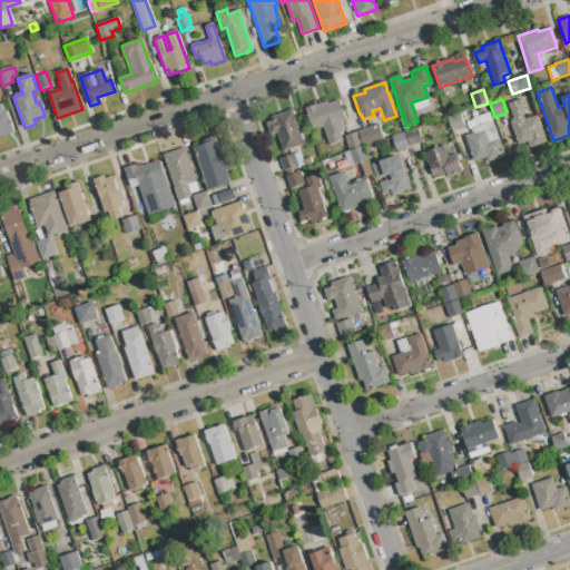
[(530,148),(528,141),(519,145),(511,123),(516,121),(509,104),(521,99),(527,114),(522,115),(524,120),(537,117),(546,143),(530,148)]
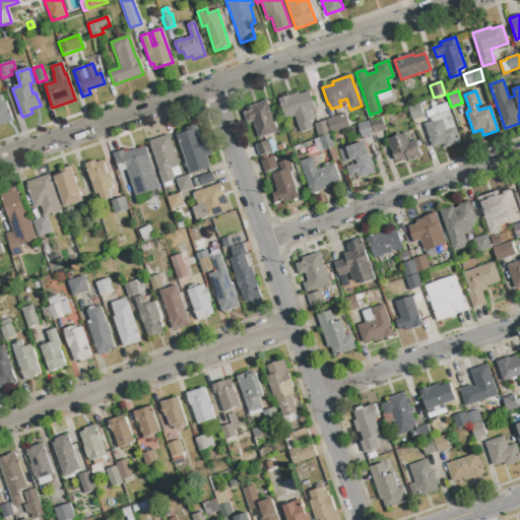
[(298,120),(297,116),(286,120),(279,100),(298,92),(299,95),(310,91),(316,109),(304,113),(306,118),(298,120)]
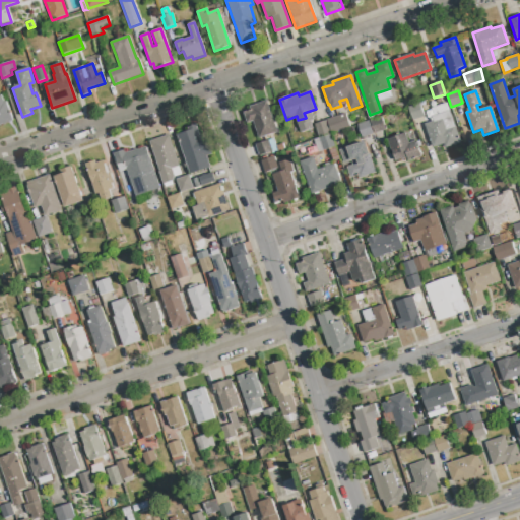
[(0,125),(0,95),(1,95),(4,103),(6,102),(12,121),(0,125)]
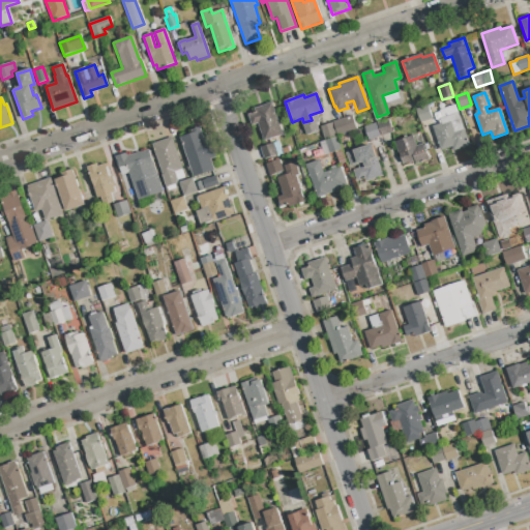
[(264,142),(258,124),(253,126),(248,115),(256,113),(255,109),(272,104),(283,135),(264,142)]
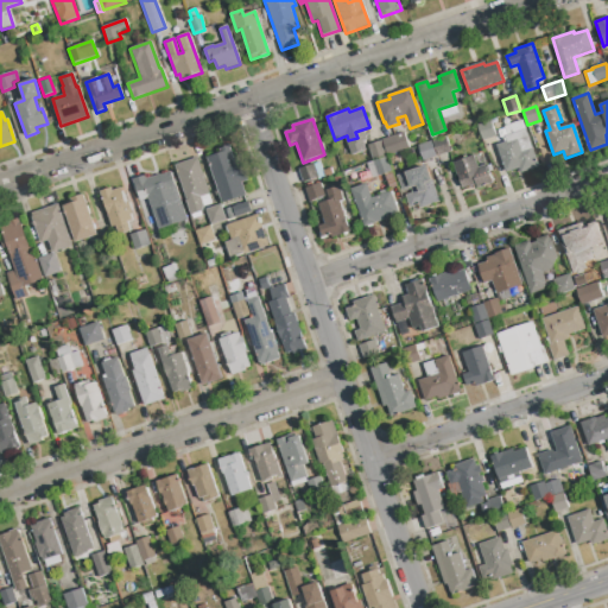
[(520,173),(519,169),(506,173),(496,146),(507,143),(505,137),(507,137),(504,126),(521,120),(538,168),(520,173)]
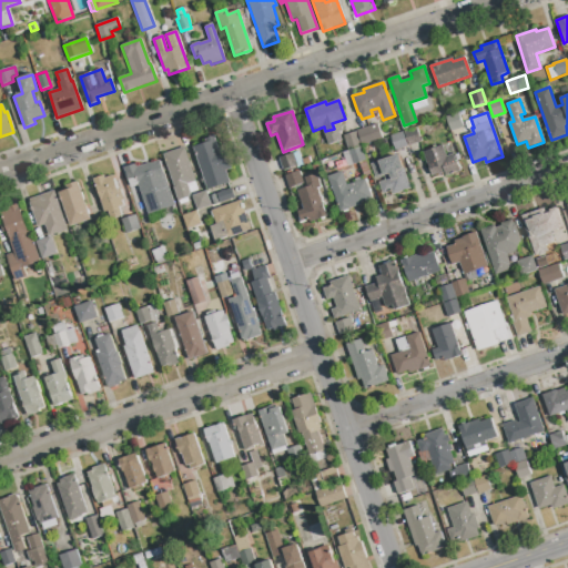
[(452,132),(446,118),(458,113),(463,128),(452,132)]
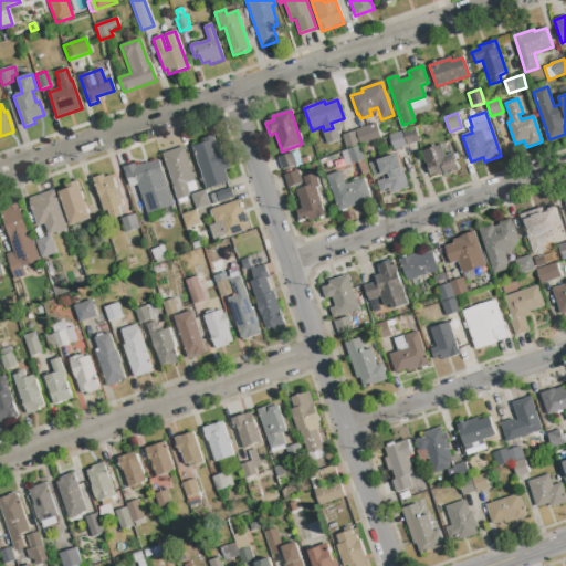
[(360,145),(356,130),(376,124),(380,138),(360,145)]
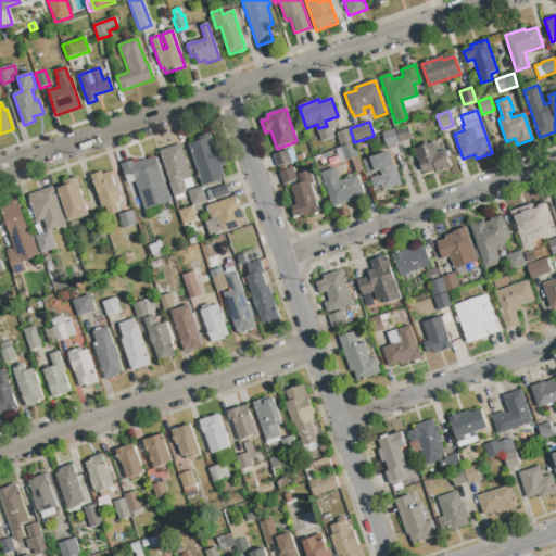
[(401,143),(395,129),(407,125),(413,139),(401,143)]
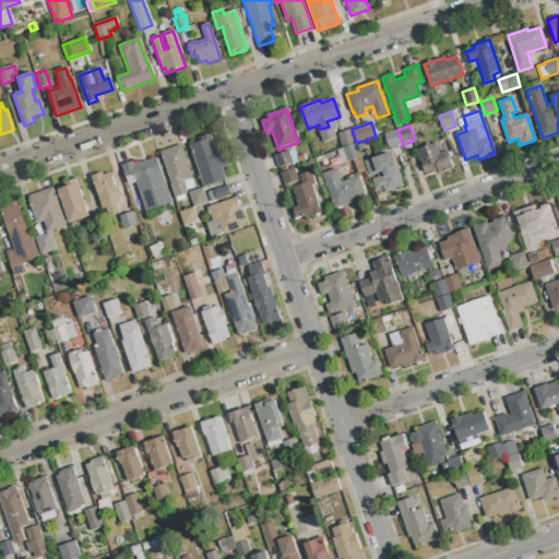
[(331,152),(328,141),(339,138),(339,134),(351,130),(355,143),(331,152)]
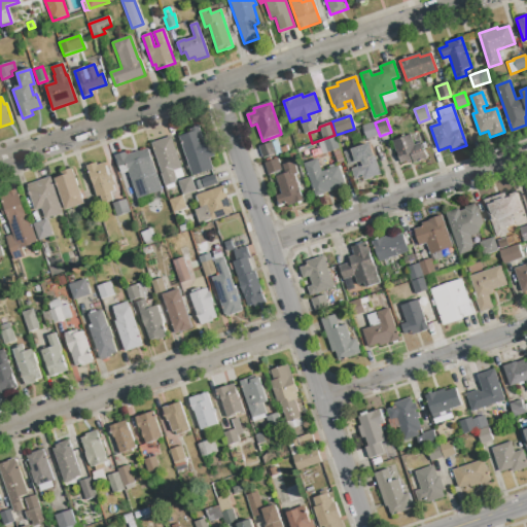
[(374,123),(378,136),(366,140),(362,127),(374,123)]
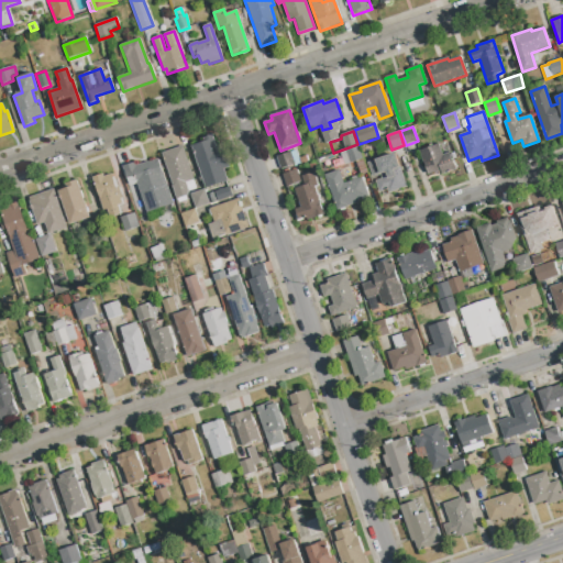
[(206,188),(191,146),(205,142),(203,139),(212,135),(217,147),(222,145),(230,167),(223,169),(228,181),(206,188)]
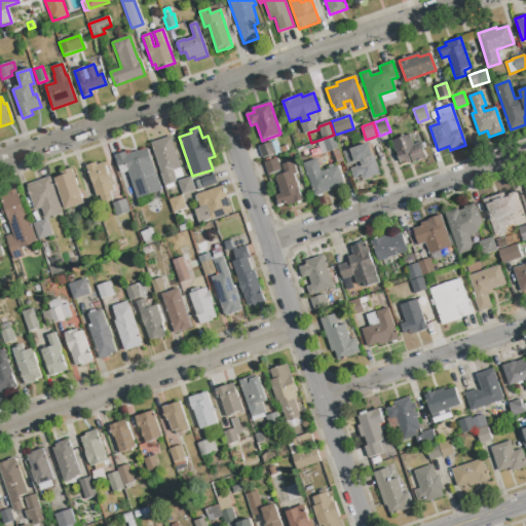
[(413,163),(412,160),(407,162),(406,161),(400,163),(391,142),(410,136),(413,146),(420,143),(426,158),(413,163)]
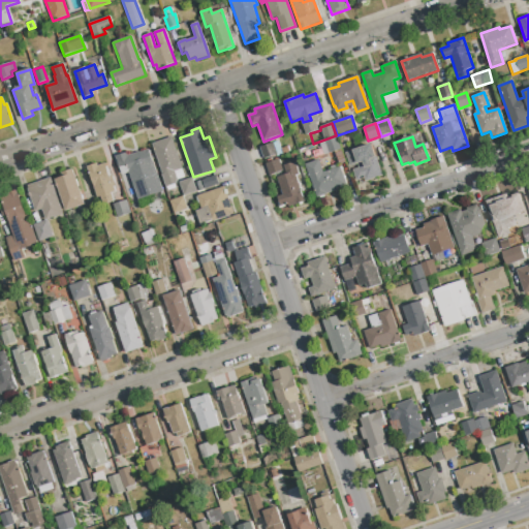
[(167,187),(152,145),(172,137),(182,169),(184,178),(177,180),(179,184),(167,187)]
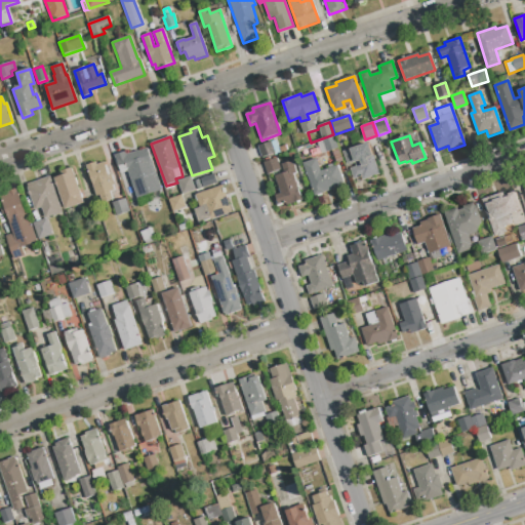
[(326,153),(322,139),(334,136),(338,149),(326,153)]
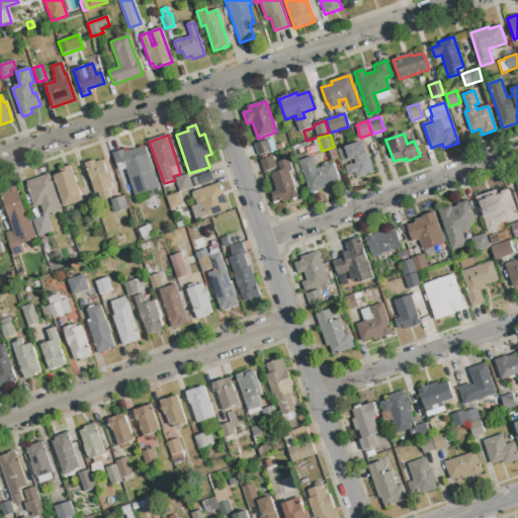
[(258,156),(255,145),(268,141),(271,152),(258,156)]
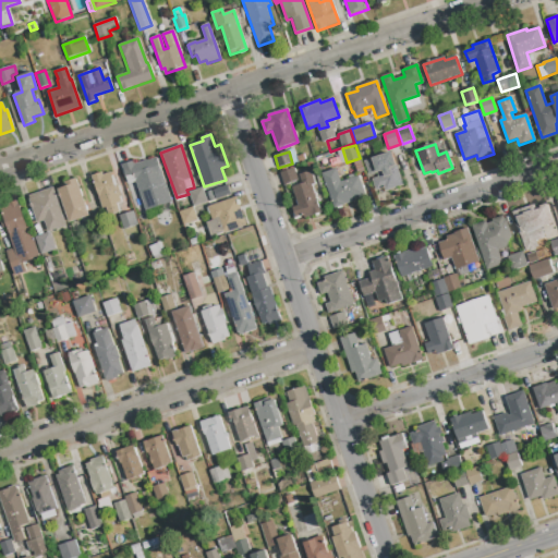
[(403,185),(386,192),(385,189),(376,191),(373,180),(379,178),(377,173),(370,177),(365,162),(392,153),(403,185)]
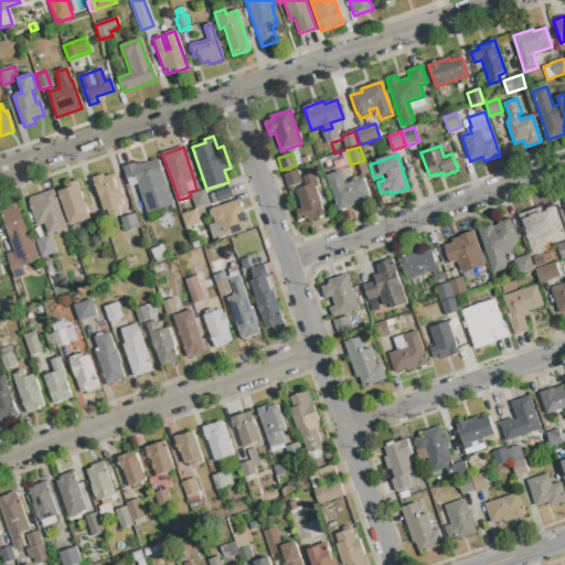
[(149,163),(159,161),(173,206),(149,214),(139,183),(130,187),(124,168),(135,164),(136,168),(149,163)]
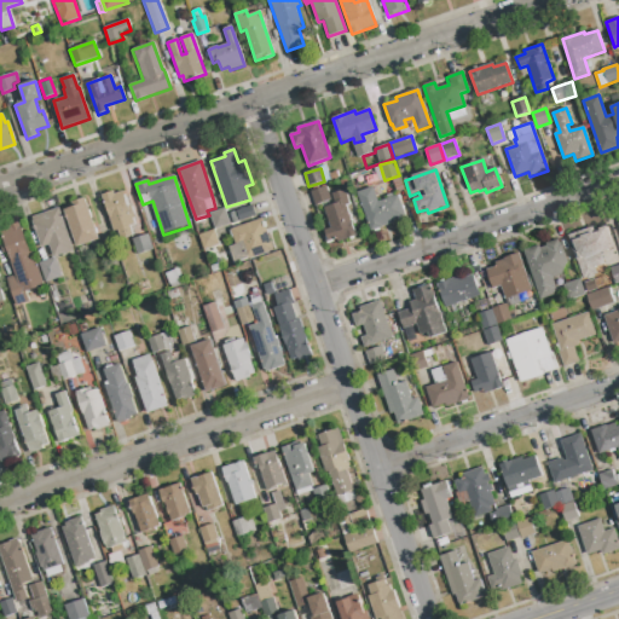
[(316,206),(311,192),(327,187),(331,201),(316,206)]
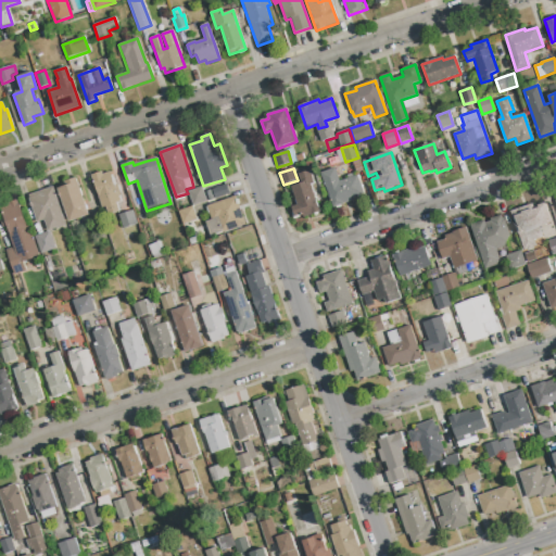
[(333,207),(326,187),(321,174),(336,168),(340,182),(357,176),(364,194),(352,198),(353,201),(333,207)]
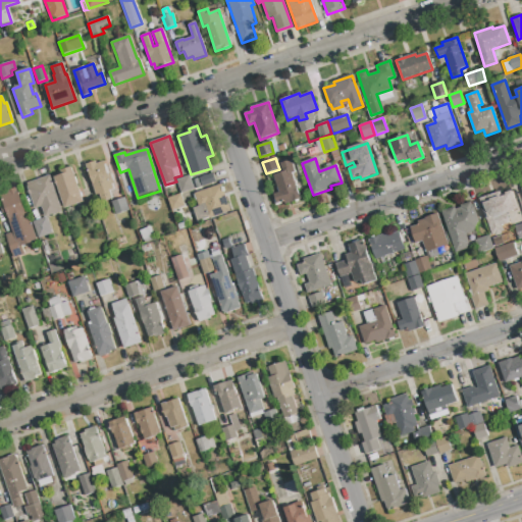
[(284,204),(284,202),(276,204),(273,195),(279,193),(273,175),(281,173),(280,171),(282,171),(280,164),(291,160),(295,172),(292,173),(300,199),(284,204)]
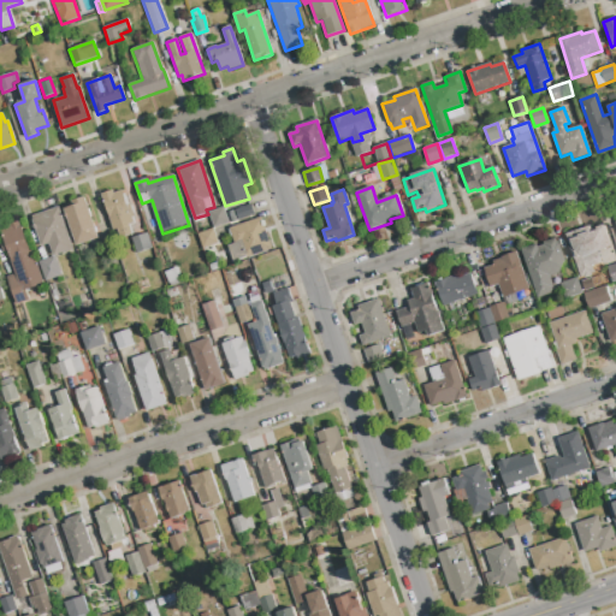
[(120,238),(118,230),(113,231),(101,195),(113,191),(114,194),(123,191),(128,207),(131,206),(135,217),(132,218),(134,224),(129,225),(132,235),(120,238)]
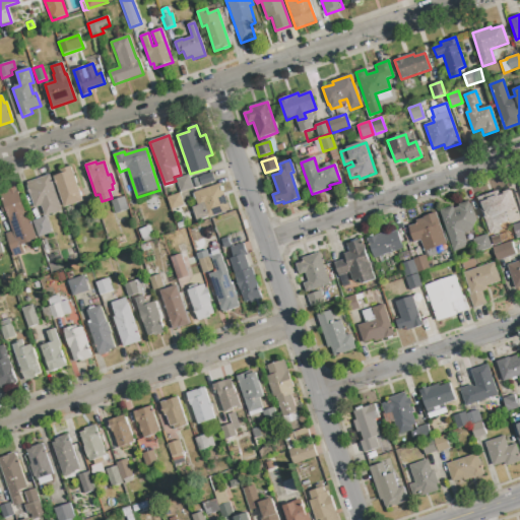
[(64,207),(54,177),(62,174),(61,171),(71,167),(82,201),(64,207)]
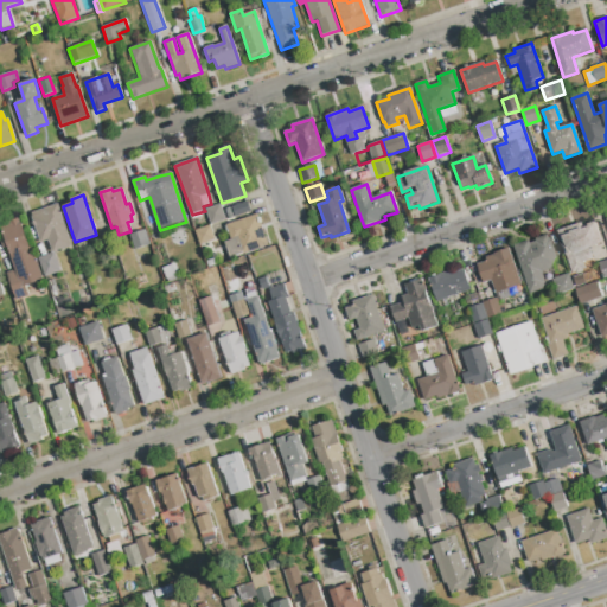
[(235,217),(232,208),(247,202),(250,212),(235,217)]
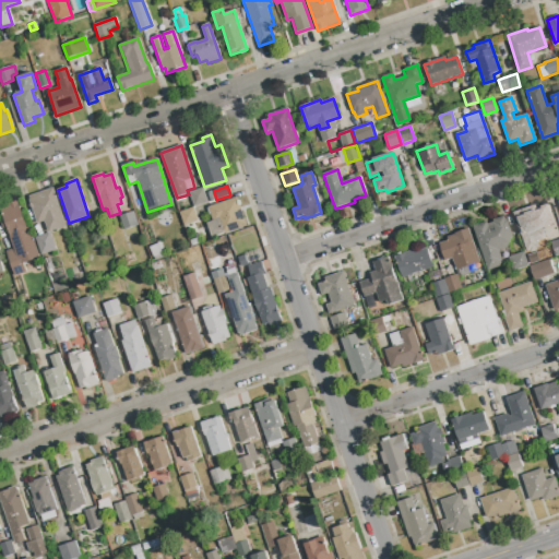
[(48,233),(44,222),(37,224),(28,200),(31,200),(30,197),(52,189),(66,226),(48,233)]
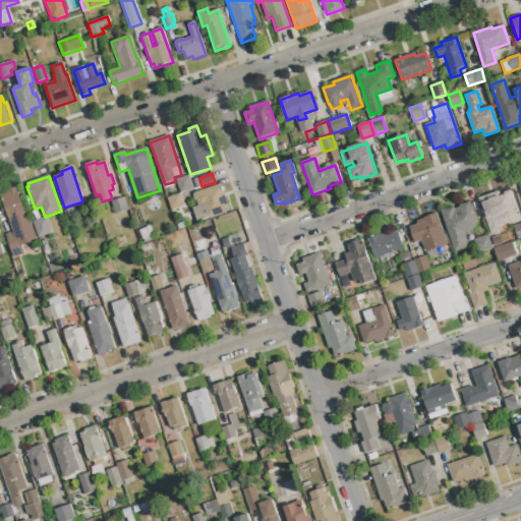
[(181,192),(176,180),(189,176),(193,188),(181,192)]
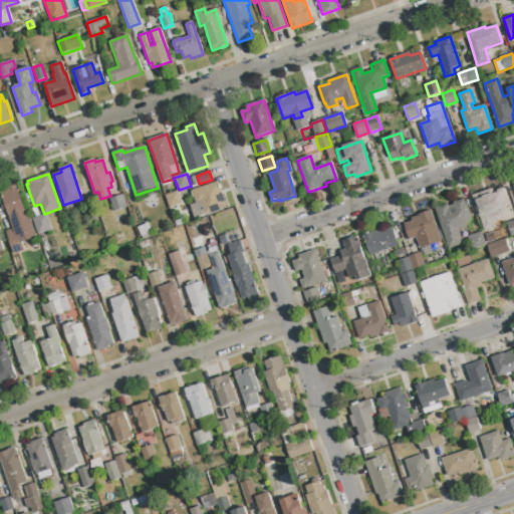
[(195,219),(191,206),(196,204),(192,191),(218,183),(227,208),(195,219)]
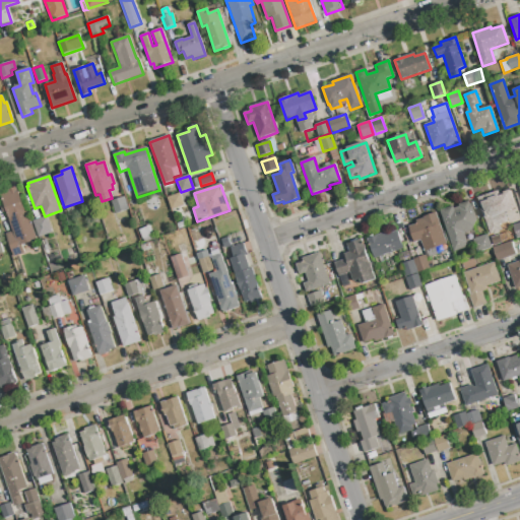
[(13,257),(6,235),(13,232),(1,196),(9,193),(8,190),(15,188),(17,192),(18,192),(25,213),(26,212),(37,241),(22,245),(25,253),(13,257)]
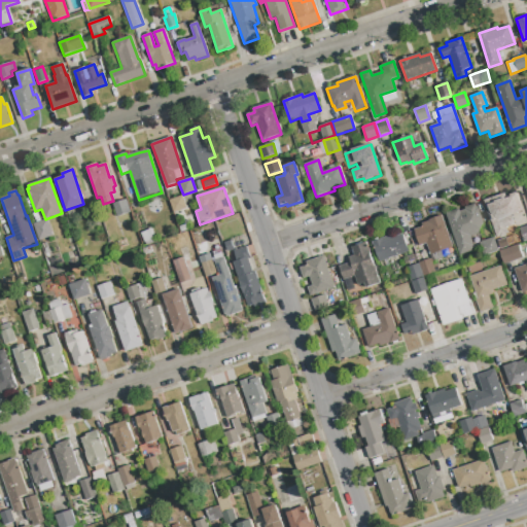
[(497,237),(485,202),(494,198),(494,199),(503,196),(504,198),(516,194),(522,211),(502,218),(508,234),(497,237)]
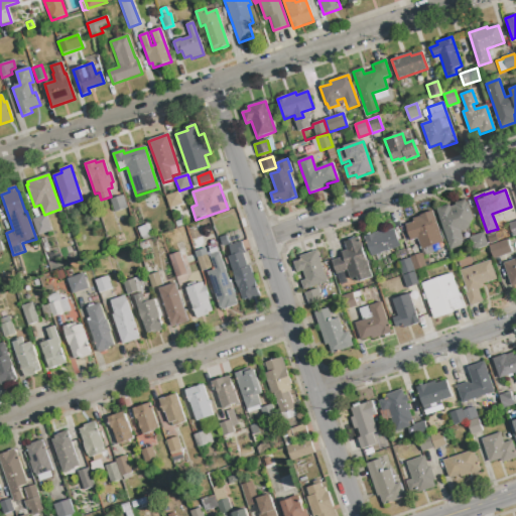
[(169,209),(165,197),(178,192),(182,205),(169,209)]
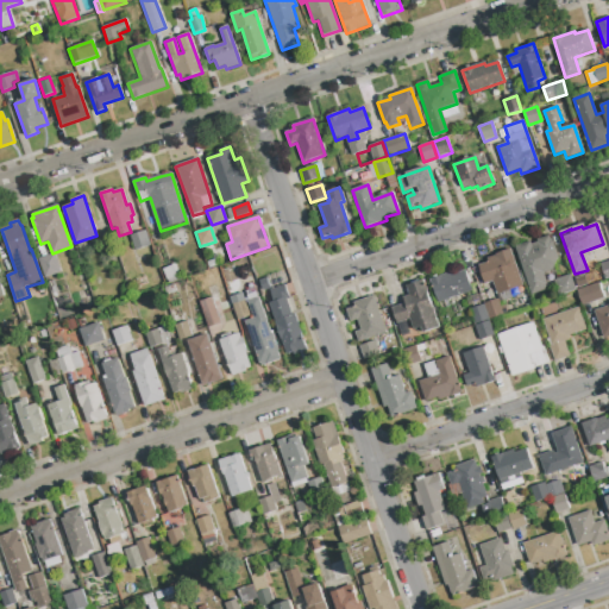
[(136,251),(131,236),(145,231),(150,246),(136,251)]
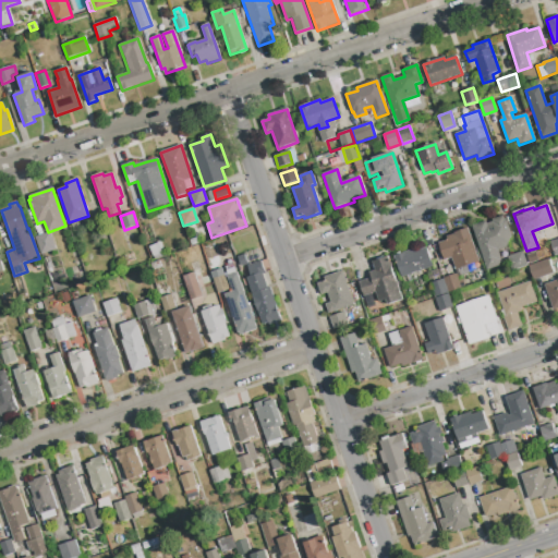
[(98,234),(93,219),(102,216),(107,232),(98,234)]
